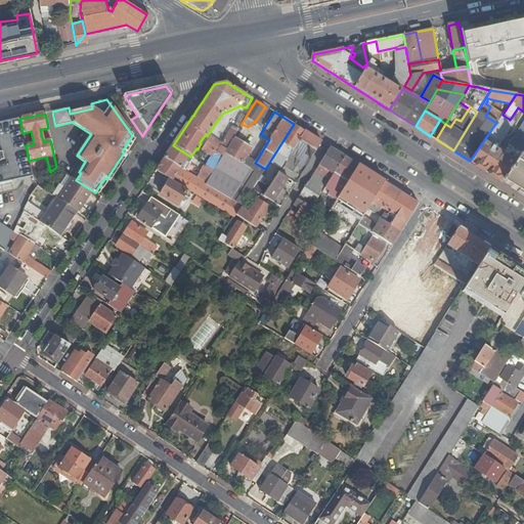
[(242,124),(246,117),(243,115),(237,122),(241,125),(242,124)]
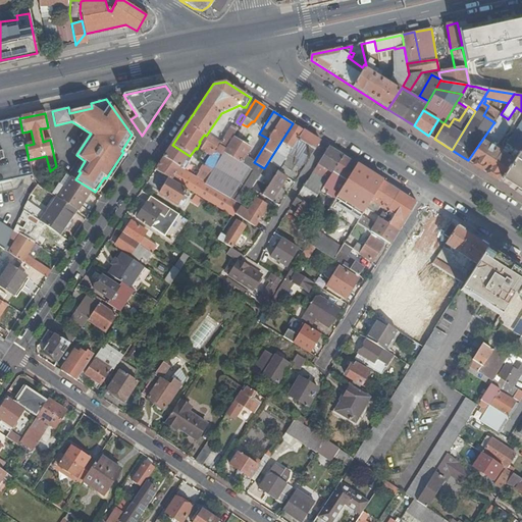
[(494,122),(493,123),(500,127),(507,118),(501,114),(494,122)]
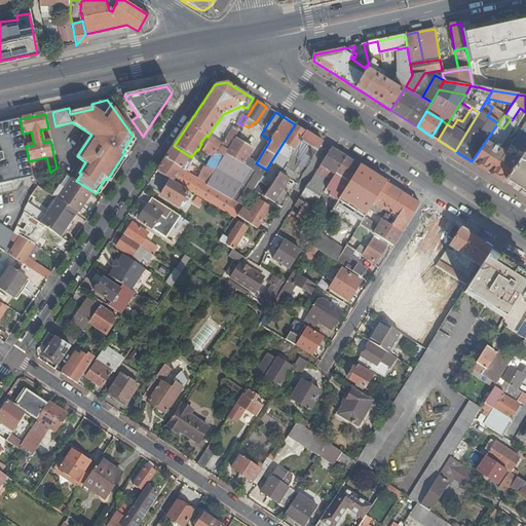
[(452,116),(447,124),(452,127),(457,119),(452,116)]
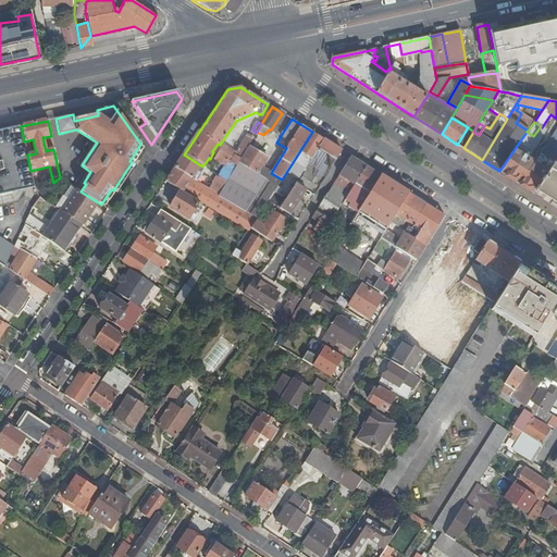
[(24,141),(21,126),(10,128),(20,168),(16,169),(20,181),(12,193),(35,188),(32,176),(31,171),(27,155),(24,141)]
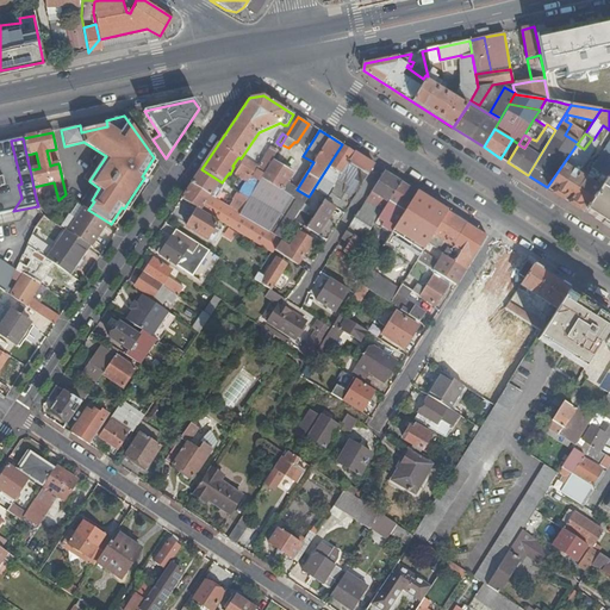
[(512,139),(500,159),(508,162),(518,144),(512,139)]
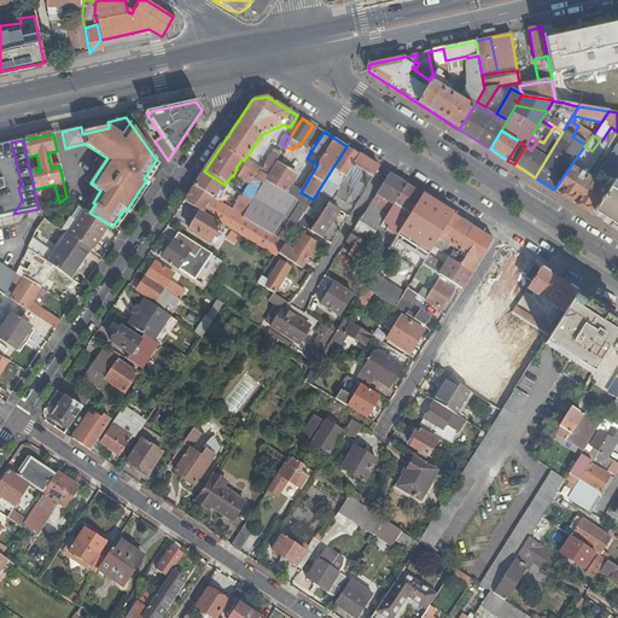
[(22,186),(11,143),(0,145),(0,216),(13,214),(22,200),(18,187),(22,186)]
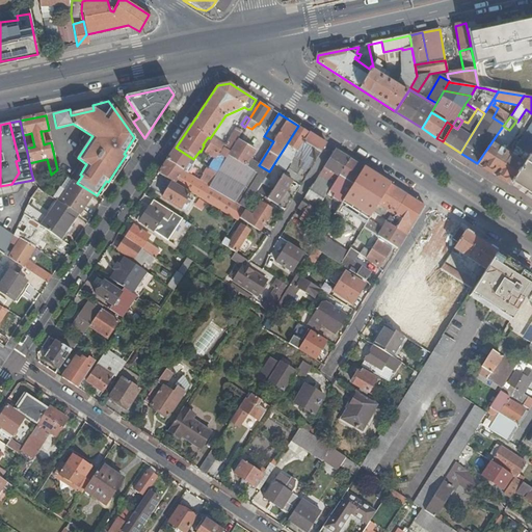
[(244,127),(241,124),(238,128),(236,128),(224,145),(213,139),(205,153),(215,159),(217,160),(220,155),(225,158),(228,155),(237,139),(244,127)]
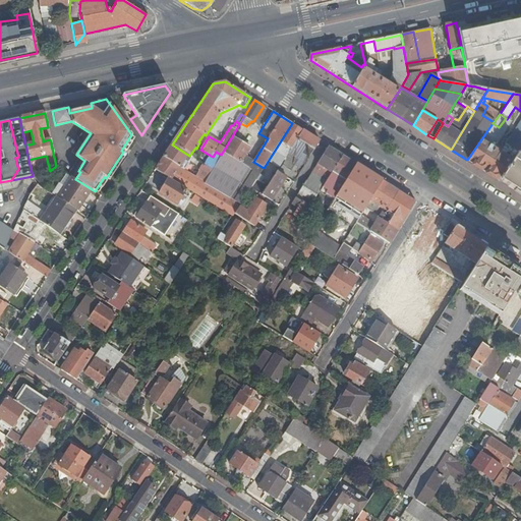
[(302,130),(292,123),(269,160),(274,164),(278,158),(280,154),(285,158),(302,130)]
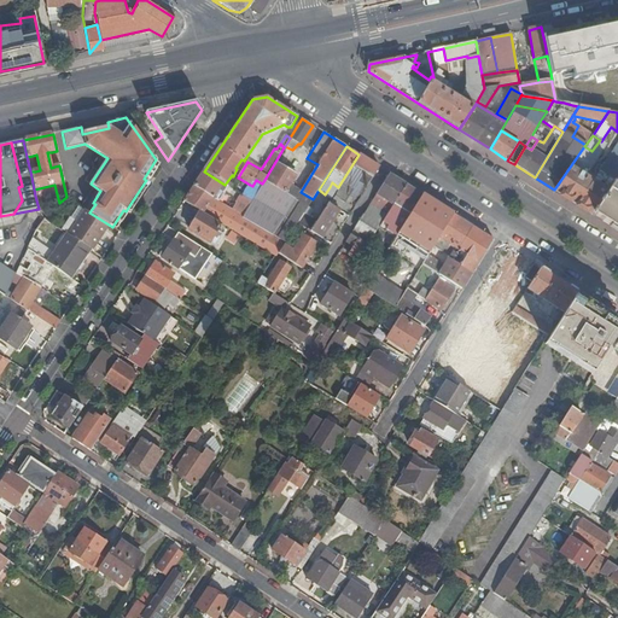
[(554,190),(593,214),(612,184),(606,180),(604,184),(605,185),(602,187),(598,185),(600,181),(595,179),(593,181),(584,176),(589,170),(584,168),(590,158),(588,157),(592,151),(584,146),(554,190)]
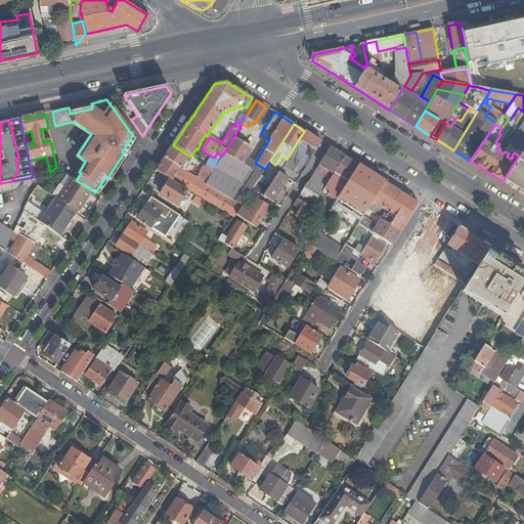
[(321,142),(304,131),(287,159),(285,162),(277,172),(293,182),(298,175),(294,172),(297,166),(302,169),(309,157),(311,158),(321,142)]
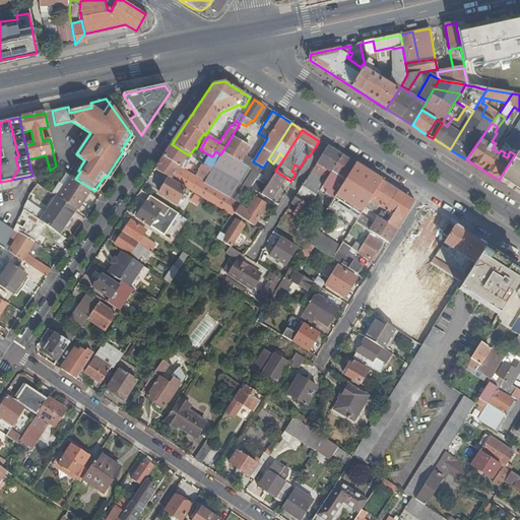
[(519,130),(510,146),(511,147),(509,150),(510,151),(515,154),(518,149),(519,146),(519,130)]
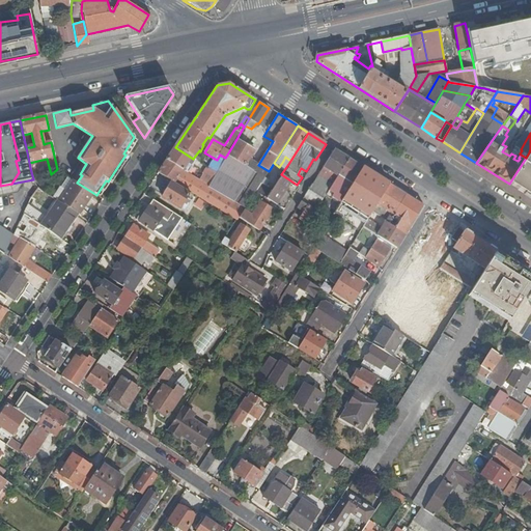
[(254,150),(236,139),(227,155),(233,159),(232,161),(234,163),(233,166),(235,167),(239,162),(245,166),(249,159),(254,150)]
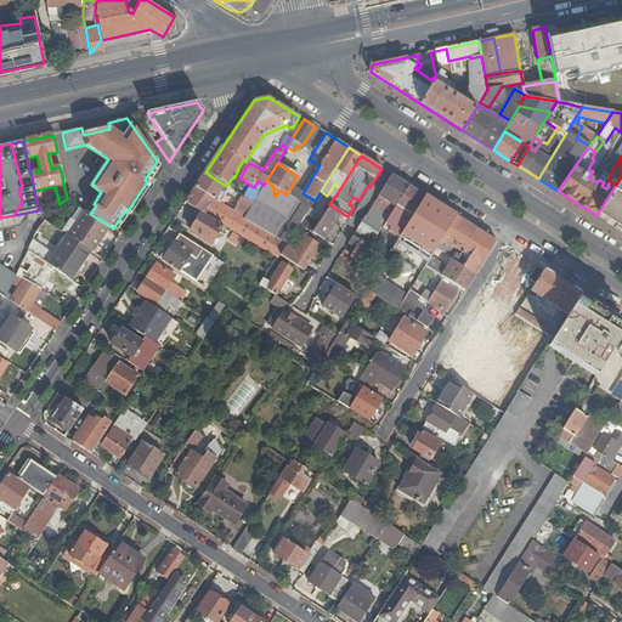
[(230,187),(226,186),(205,173),(196,187),(214,201),(220,191),(225,194),(230,187)]
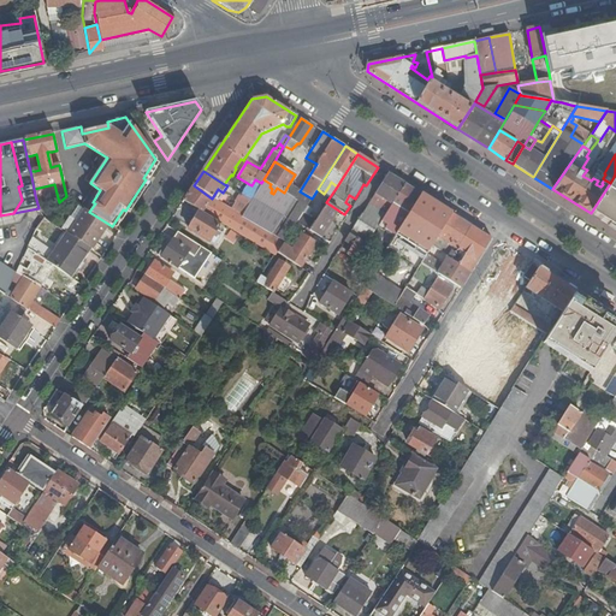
[(404,183),(388,173),(374,194),(369,202),(379,208),(386,212),(391,203),(404,183)]
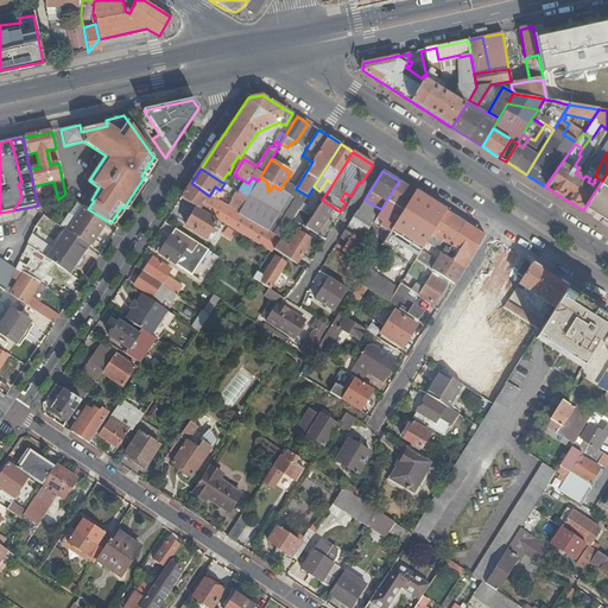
[(583,210),(607,226),(607,184),(605,183),(606,181),(607,181),(607,178),(607,176),(606,175),(602,181),(583,210)]
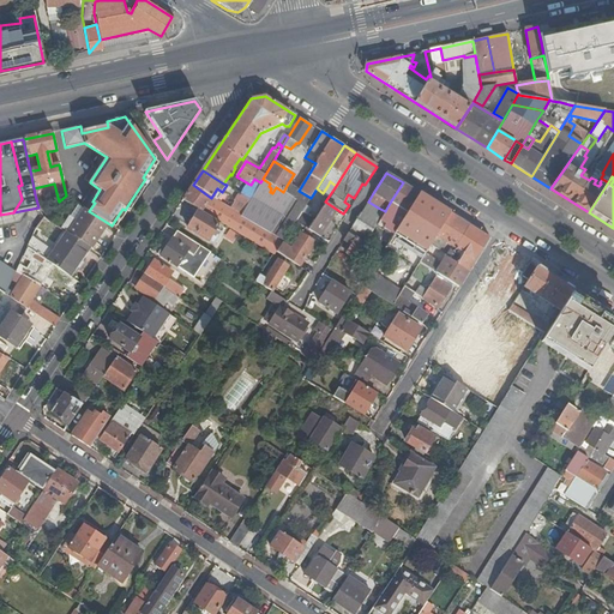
[(145,179),(125,210),(128,212),(149,181),(145,179)]
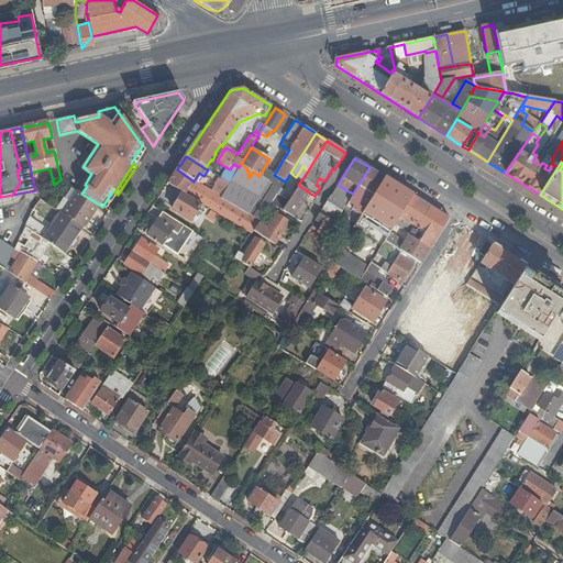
[(221,197),(221,198),(220,198),(260,221),(267,210),(269,206),(258,198),(274,175),(264,168),(260,176),(253,172),(250,177),(247,176),(249,173),(246,170),(247,168),(241,164),(239,167),(229,183),(221,197)]
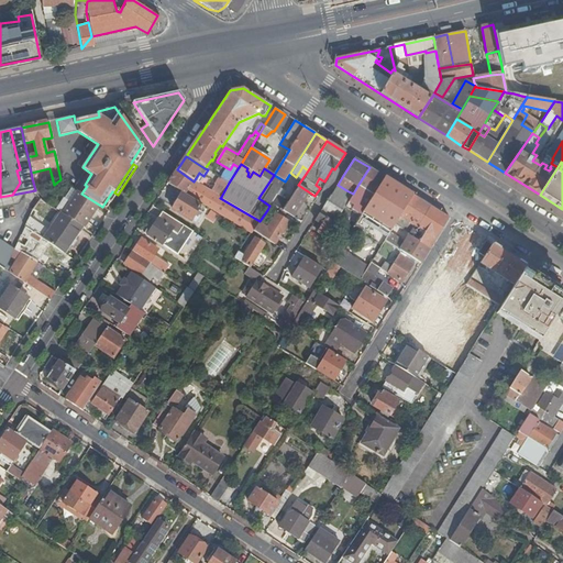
[(228,168),(222,178),(224,180),(229,183),(239,167),(233,164),(230,169),(228,168)]
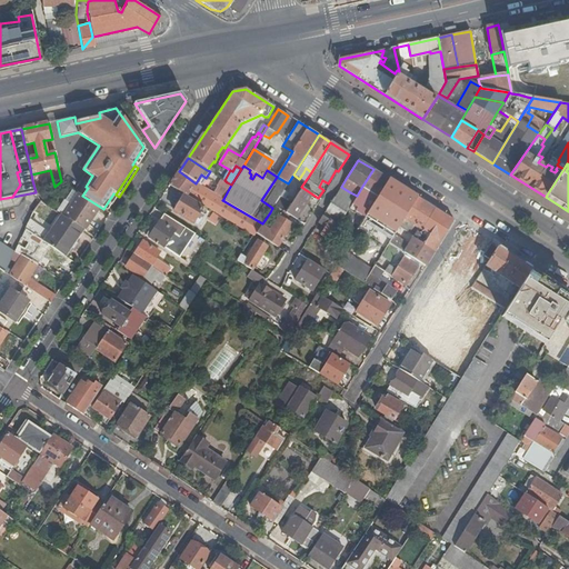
[(389,179),(373,169),(361,188),(366,190),(363,195),(371,200),(375,196),(377,198),(389,179)]
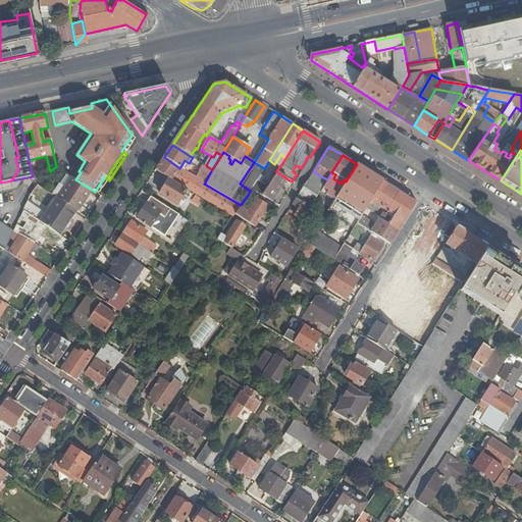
[(179,168),(164,157),(155,170),(233,217),(235,214),(239,209),(241,205),(204,184),(205,184),(179,168)]
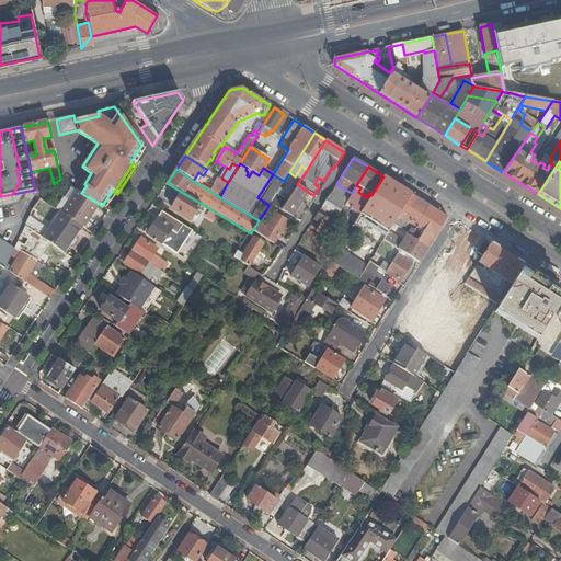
[(284,181),(273,174),(258,197),(268,205),(270,203),(284,181)]
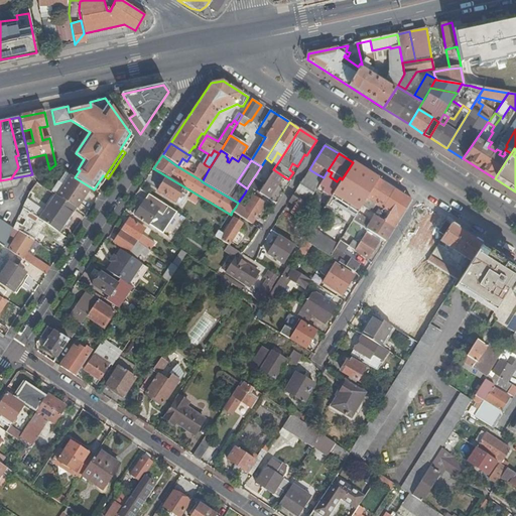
[(365,199),(378,178),(375,177),(374,176),(373,176),(371,174),(368,173),(364,169),(360,167),(357,165),(353,162),(342,179),(339,184),(342,186),(335,199),(339,202),(351,210),(356,213),(357,213),(361,205),(365,199)]
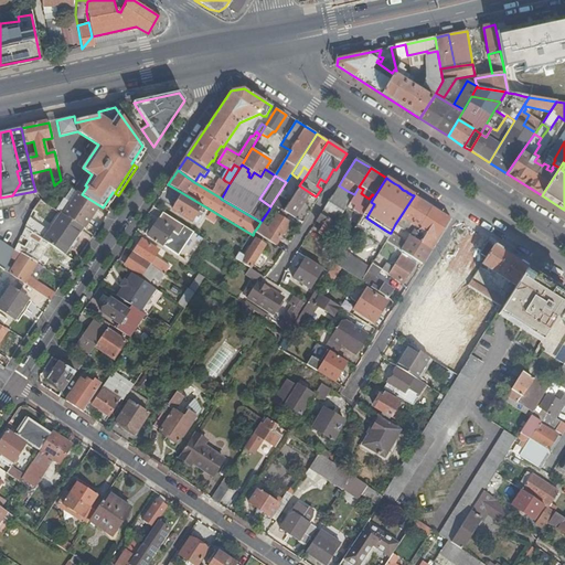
[(230,183),(225,181),(217,194),(222,198),(230,183)]
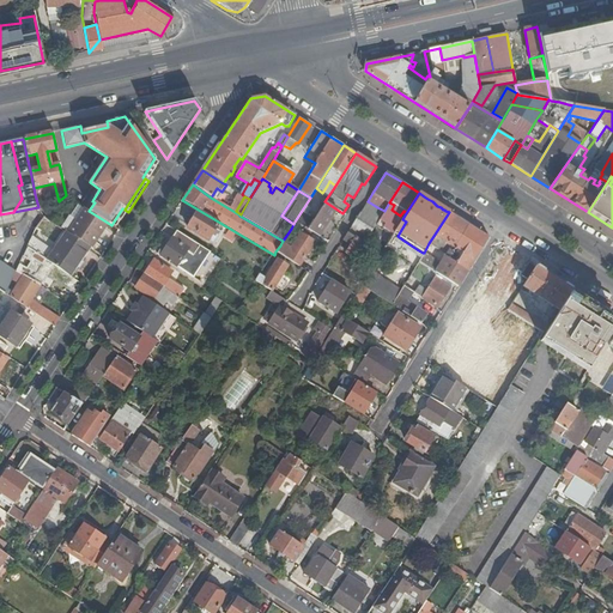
[(325,201),(308,230),(322,238),(328,242),(346,214),(343,213),(325,201)]
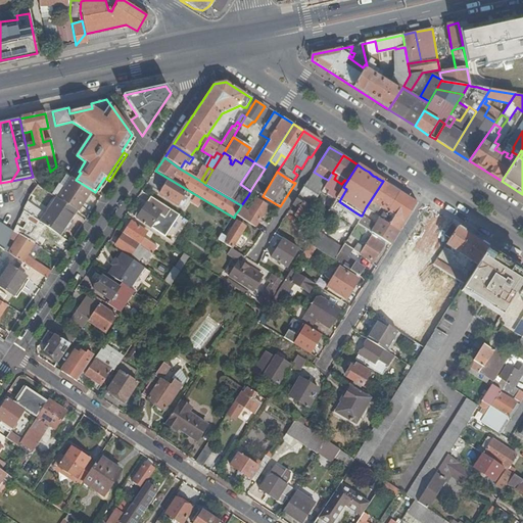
[(327,182),(313,173),(300,192),(315,201),(321,191),(323,187),(327,182)]
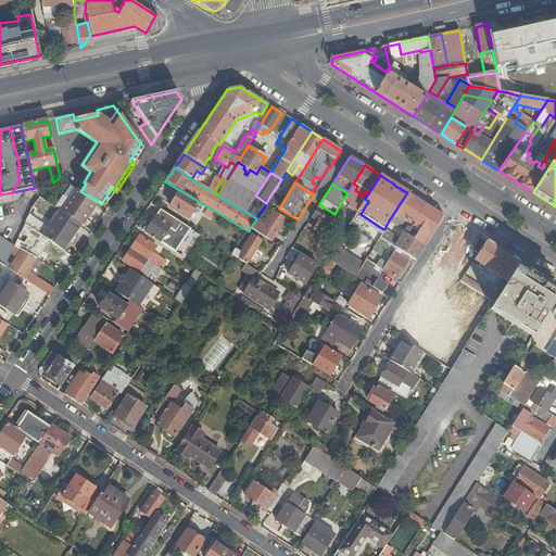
[(353,184),(349,191),(348,193),(343,199),(350,203),(348,206),(356,212),(365,199),(368,193),(366,191),(363,196),(355,190),(357,186),(353,184)]
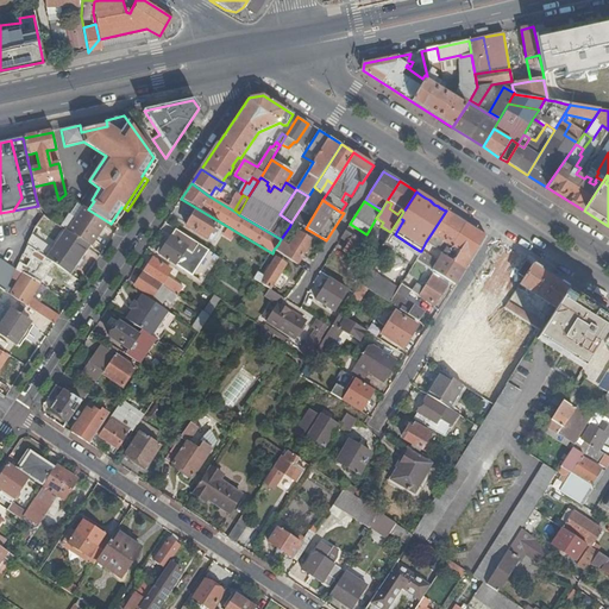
[(90,246),(107,221),(88,209),(85,206),(76,219),(68,232),(89,245),(90,246)]
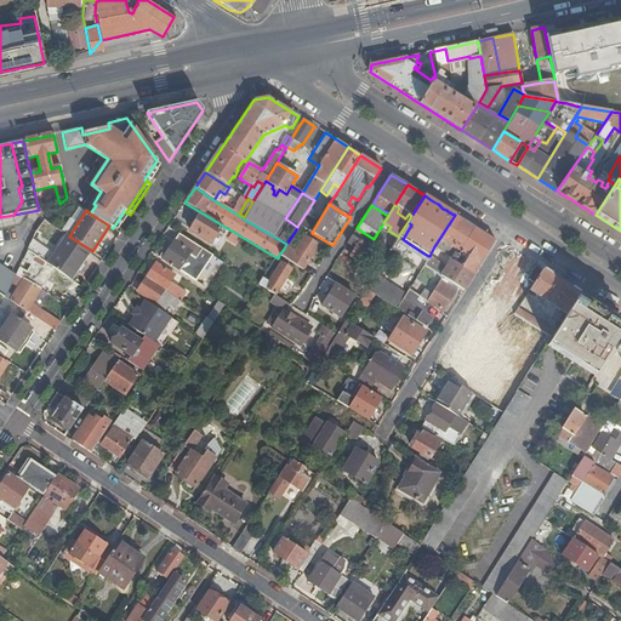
[(223,227),(201,214),(191,232),(217,248),(224,235),(218,232),(222,228),(223,228),(223,227)]
